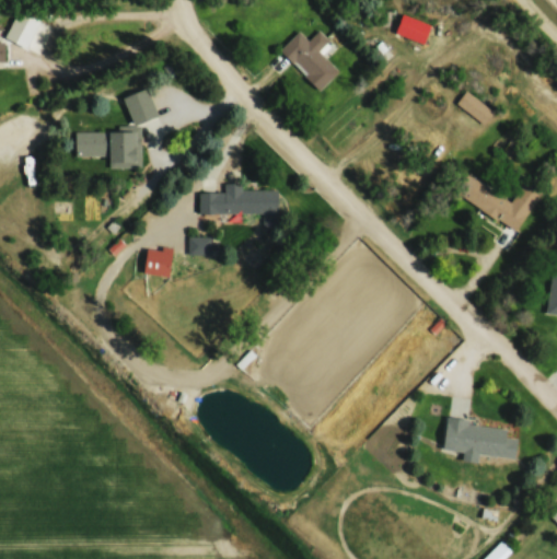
[(310,42),(300,32),(281,51),(322,92),(340,72),(321,53),(332,42),(321,31),(310,42)]
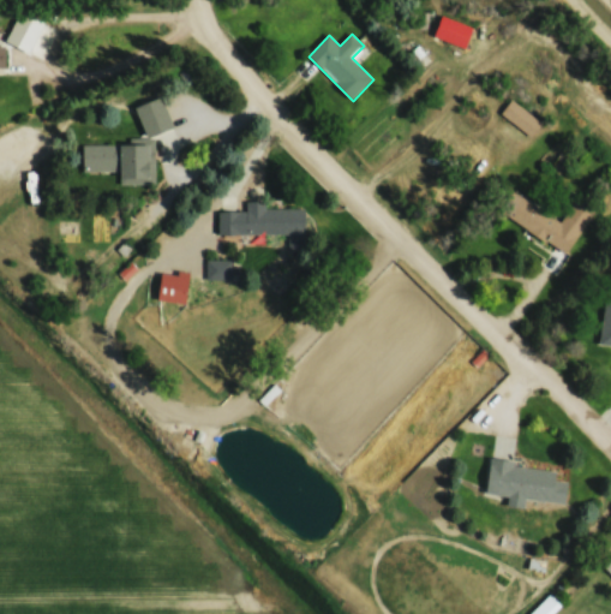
[(175,126),(162,96),(136,108),(150,138),(175,126)]
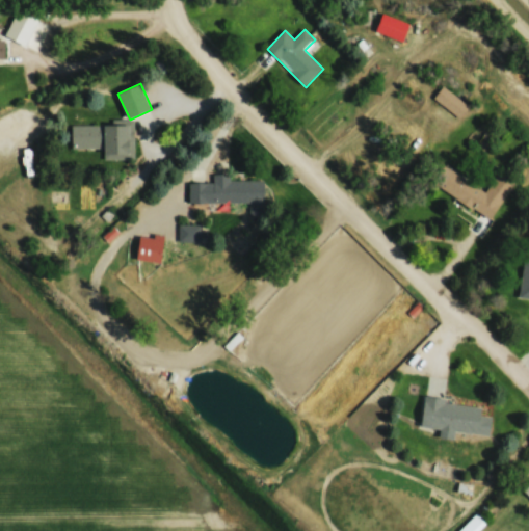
[(460,120),(471,109),(454,93),(444,104),(460,120)]
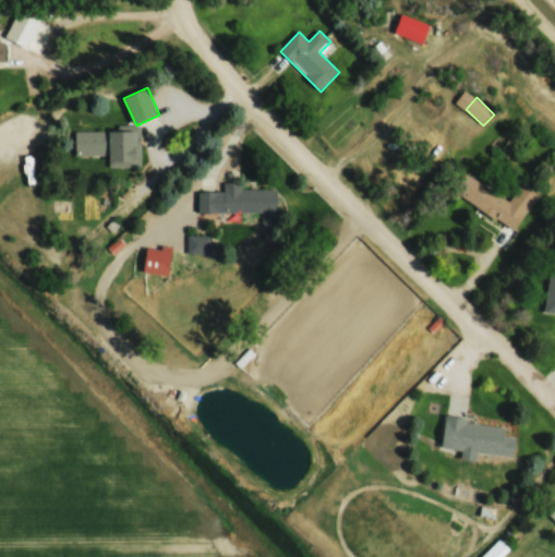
[(109,168),(143,168),(143,131),(76,131),(76,157),(109,157),(109,168)]
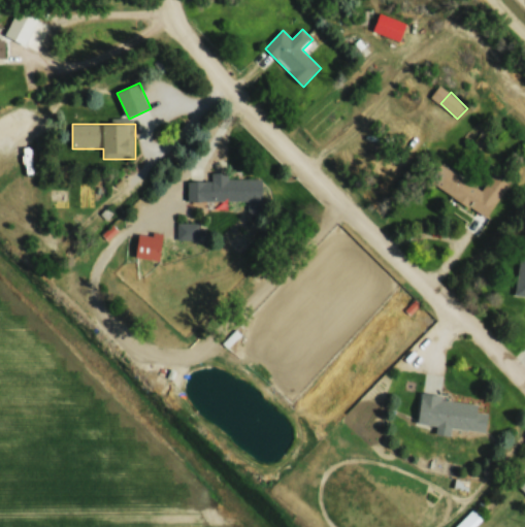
[(495,171),(483,191),(447,168),(435,187),(488,219),(512,182),(495,171)]
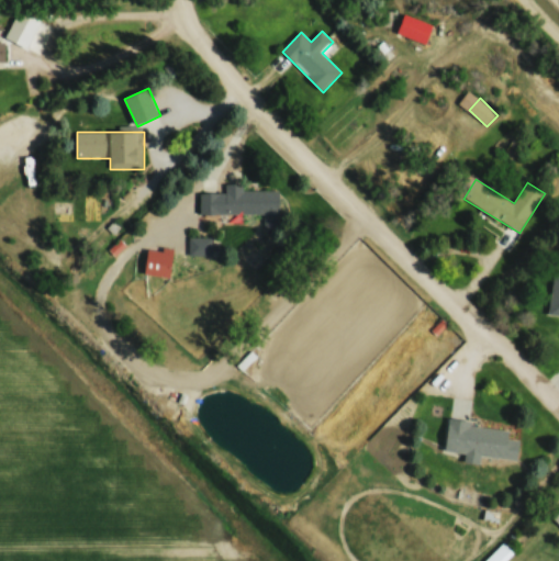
[(244,192),(244,184),(226,184),(226,194),(201,194),(201,217),(280,217),(280,192),(244,192)]
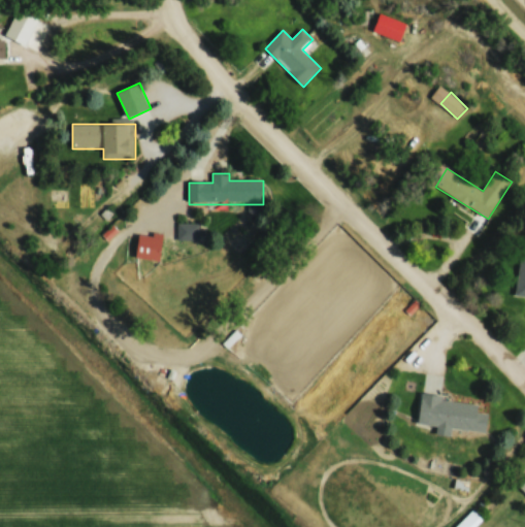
[(200,240),(200,225),(179,225),(179,240),(200,240)]
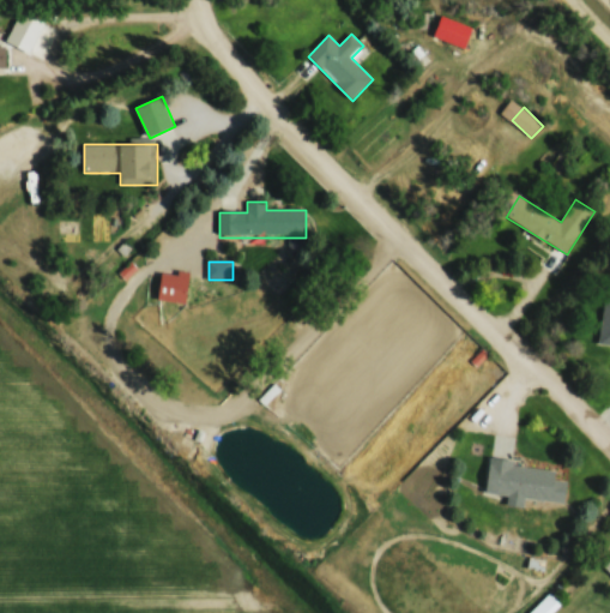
[(188,301),(189,272),(159,272),(158,301),(188,301)]
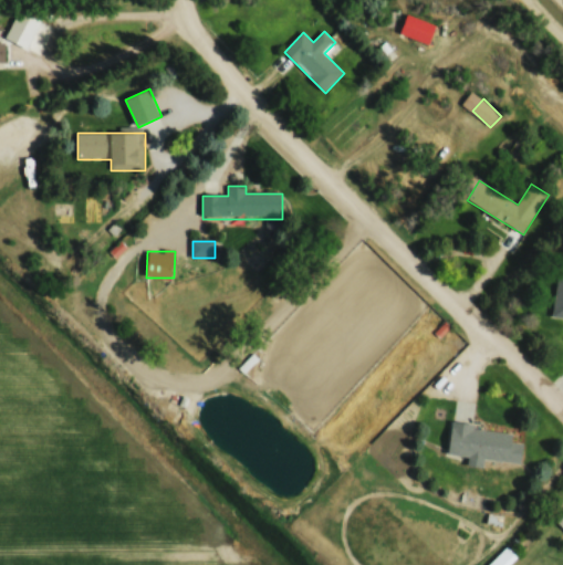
[(552,317),(562,320),(562,275),(559,275),(552,317)]
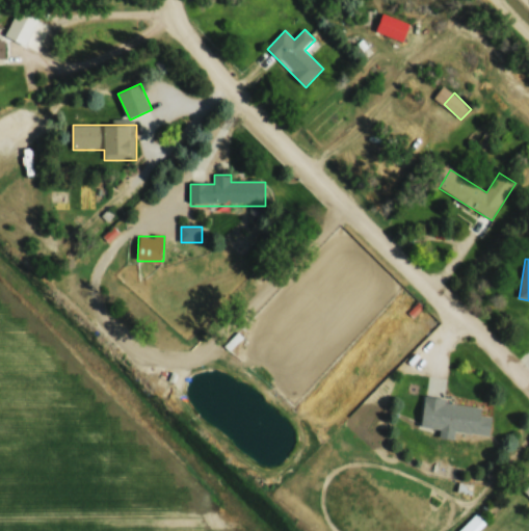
[(455,432),(491,435),(492,416),(482,415),(483,405),(423,399),(421,428),(440,429),(439,439),(454,440),(455,432)]
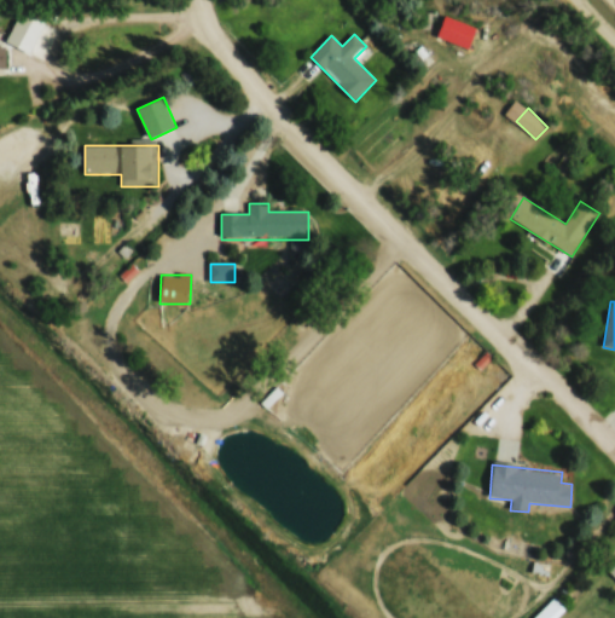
[(558,617),(567,610),(555,598),(533,617),(558,617)]
